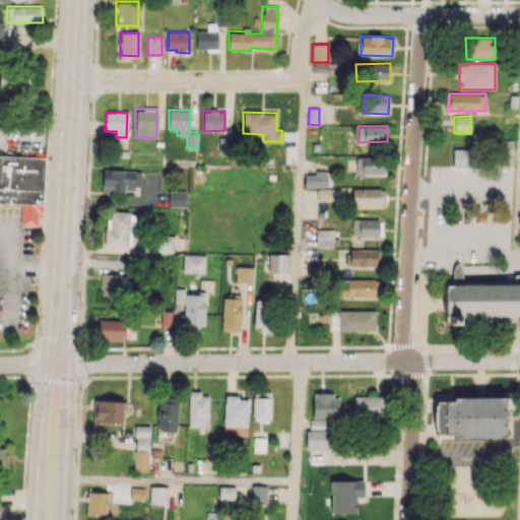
[(453,168),(469,168),(469,148),(453,149),(453,168)]
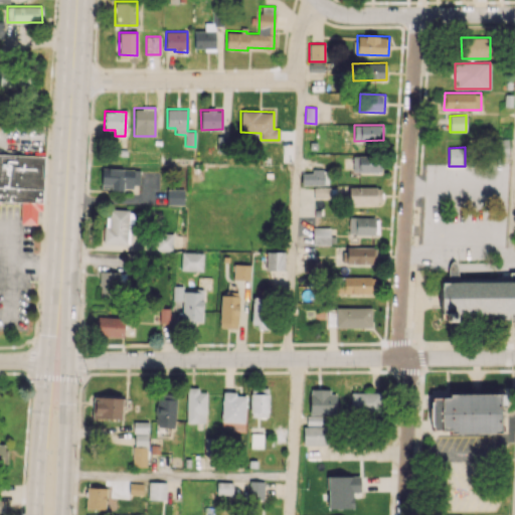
[(0,174),(0,201),(20,202),(20,223),(36,223),(36,211),(42,211),(43,155),(0,154),(0,174)]
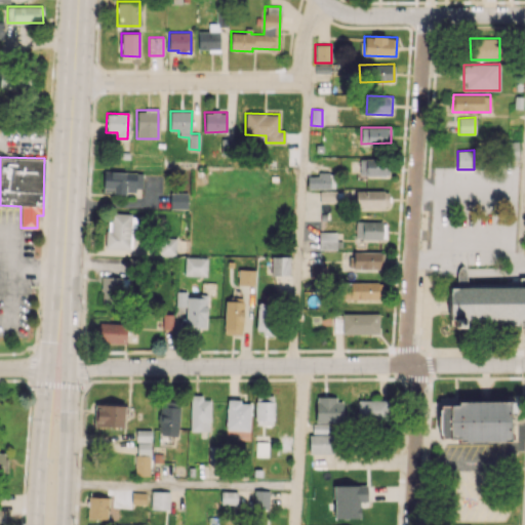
[(359,175),(389,175),(389,158),(359,159),(359,175)]
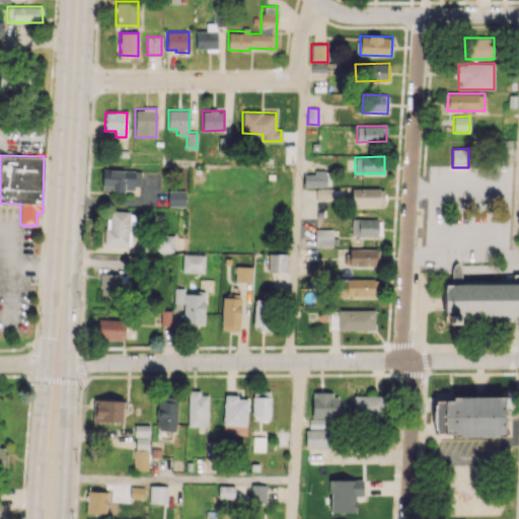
[(141,187),(141,170),(102,169),(101,191),(133,192),(133,187),(141,187)]
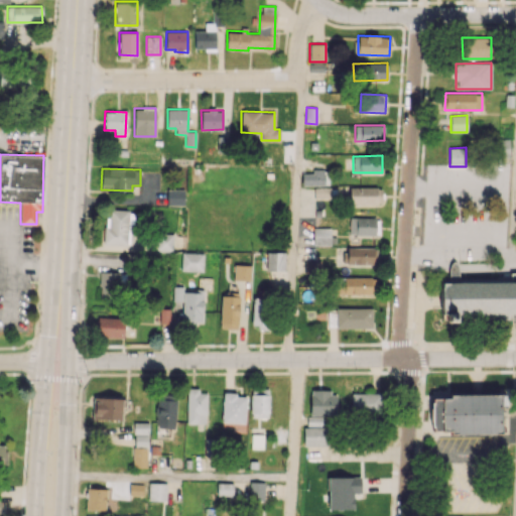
[(324,185),(325,169),(311,168),(311,173),(301,172),(301,184),(324,185)]
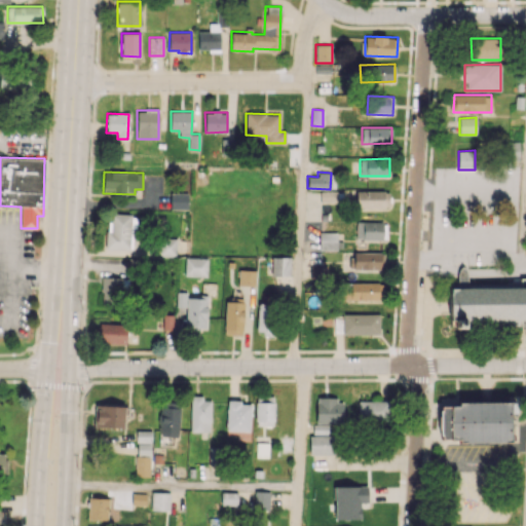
[(355,208),(389,208),(389,191),(357,190),(355,208)]
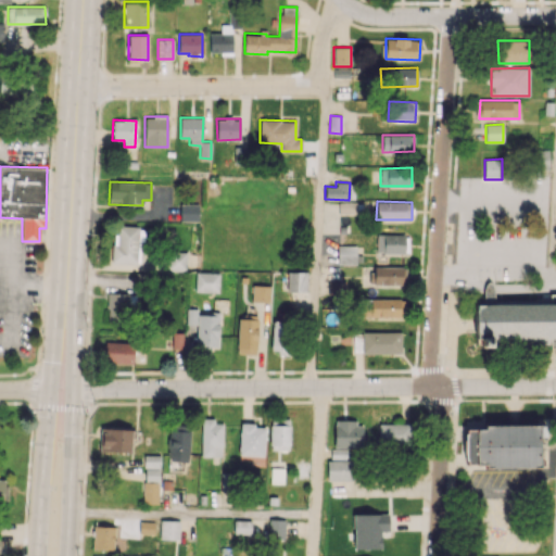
[(338,202),(339,214),(356,214),(356,202),(338,202)]
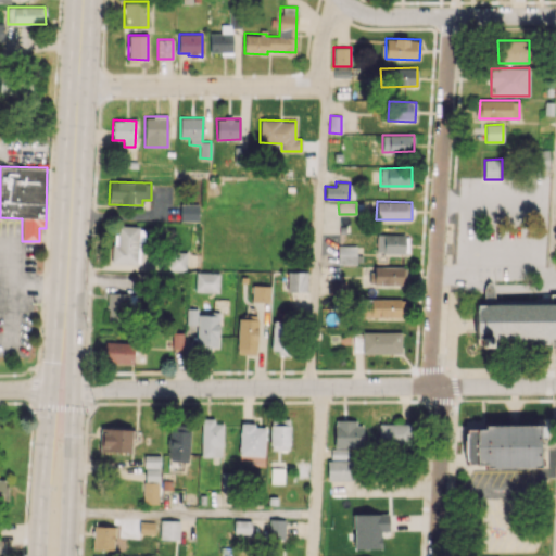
[(199,222),(199,204),(180,204),(180,222),(199,222)]
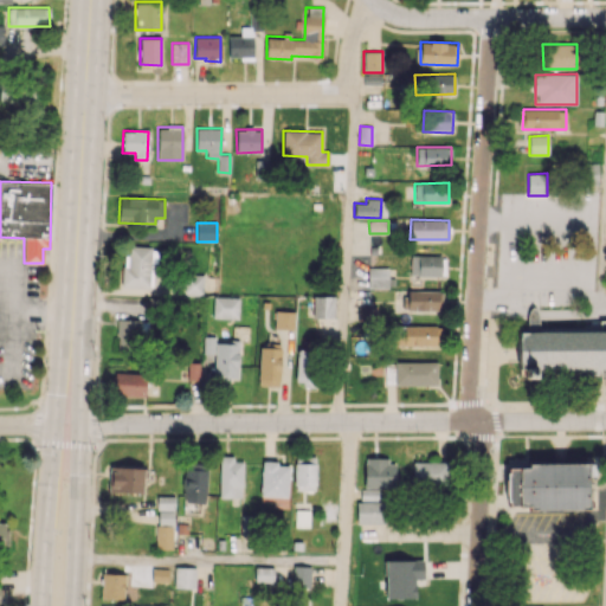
[(152,246),(124,246),(123,287),(150,288),(152,246)]
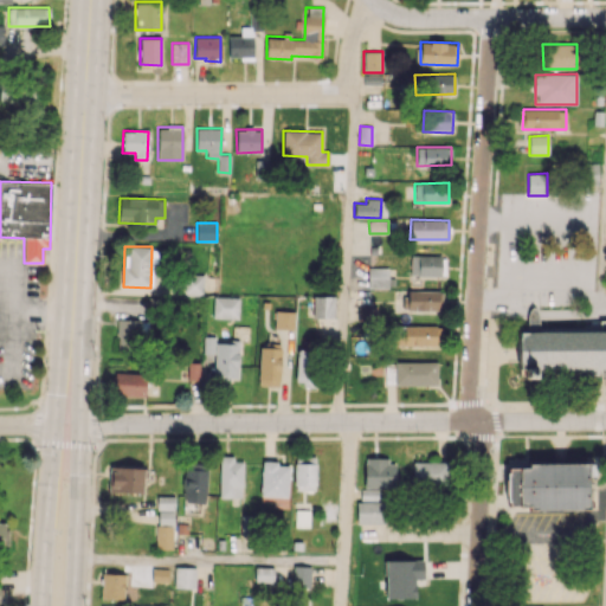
[(440,276),(442,256),(410,256),(410,276),(440,276)]
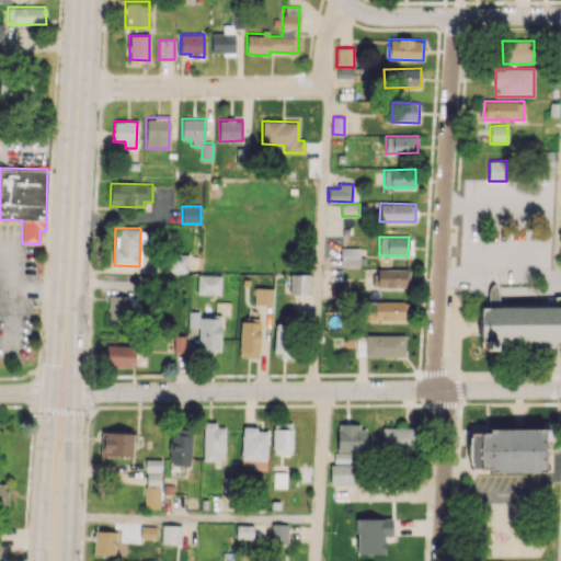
[(358,266),(358,248),(340,248),(340,266),(358,266)]
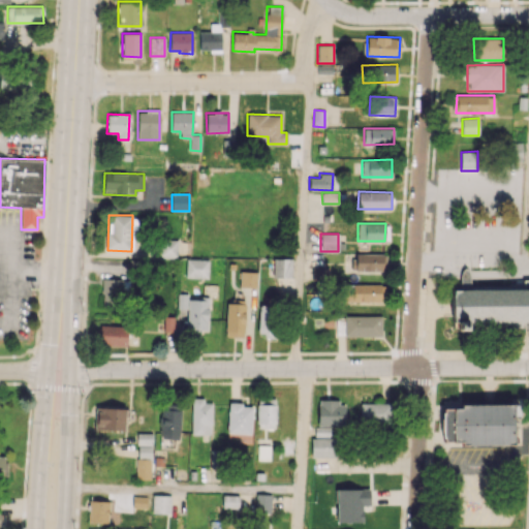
[(159,257),(177,257),(178,240),(159,240),(159,257)]
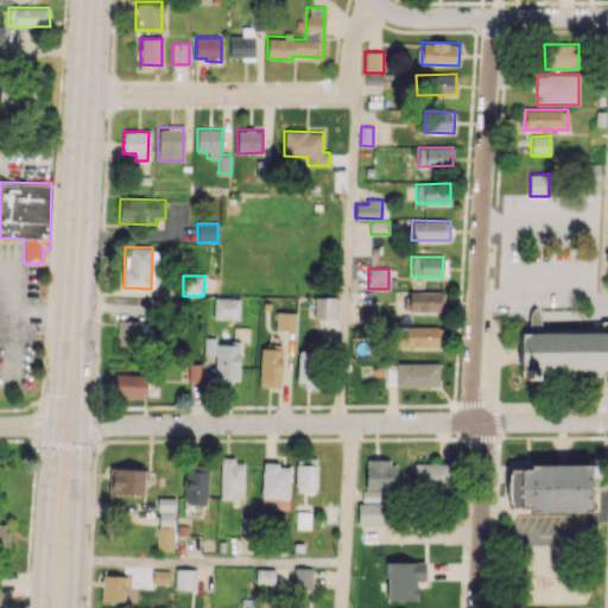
[(443,292),(409,291),(409,311),(443,311),(443,292)]
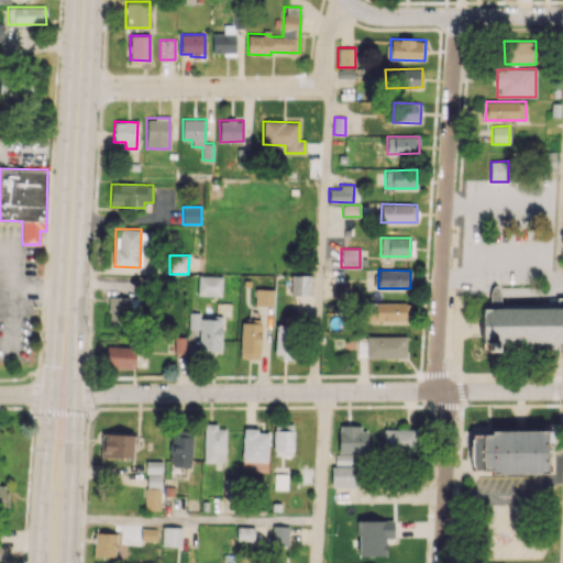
[(365,271),(351,271),(350,300),(365,300),(365,271)]
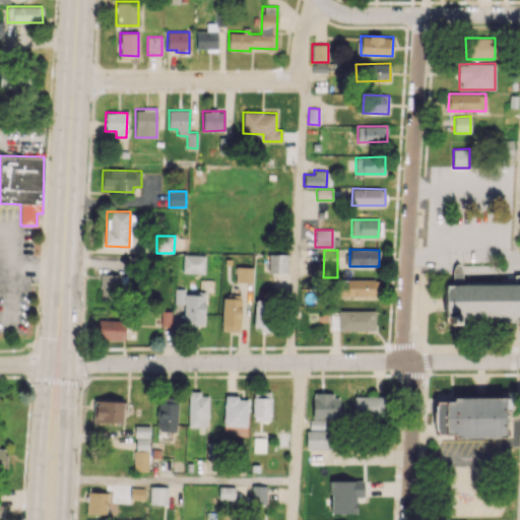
[(182,273),(204,273),(205,255),(183,254),(182,273)]
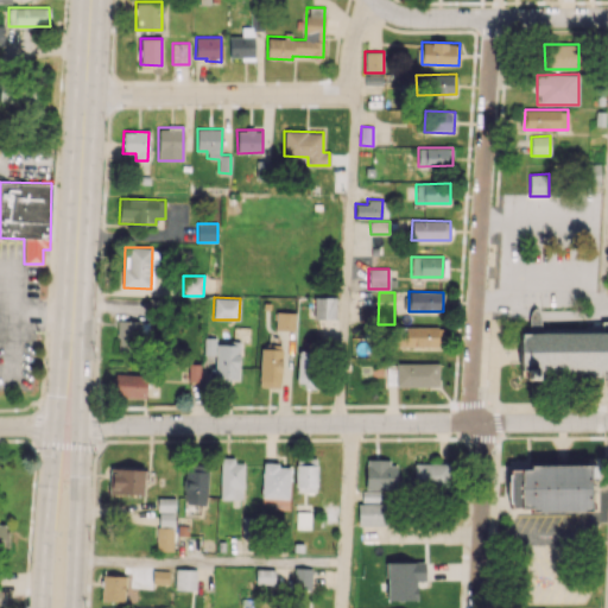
[(314,318),(335,318),(336,297),(315,297),(314,318)]
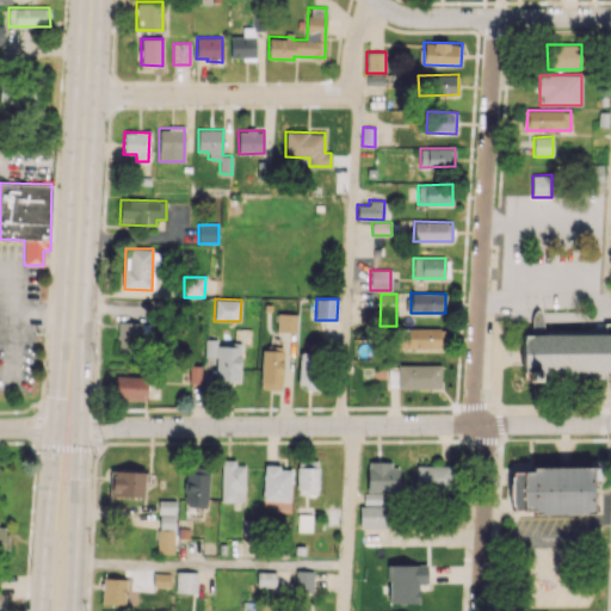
[(297,332),(297,314),(277,313),(277,331),(297,332)]
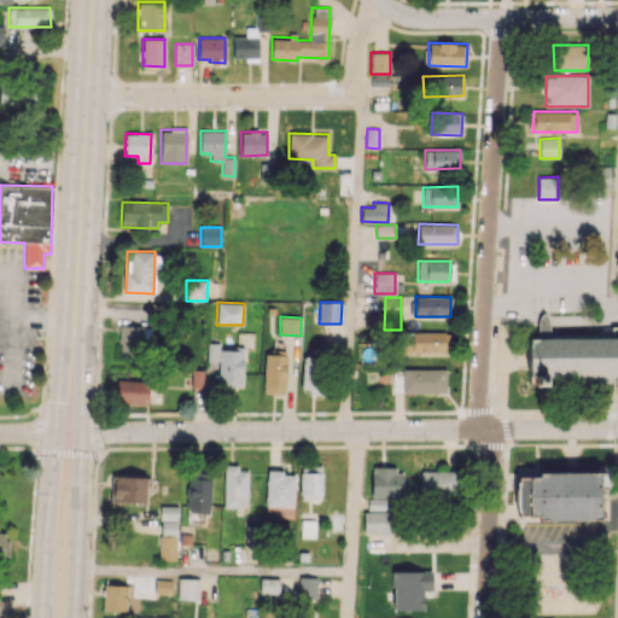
[(145,360),(146,326),(120,326),(120,360),(145,360)]
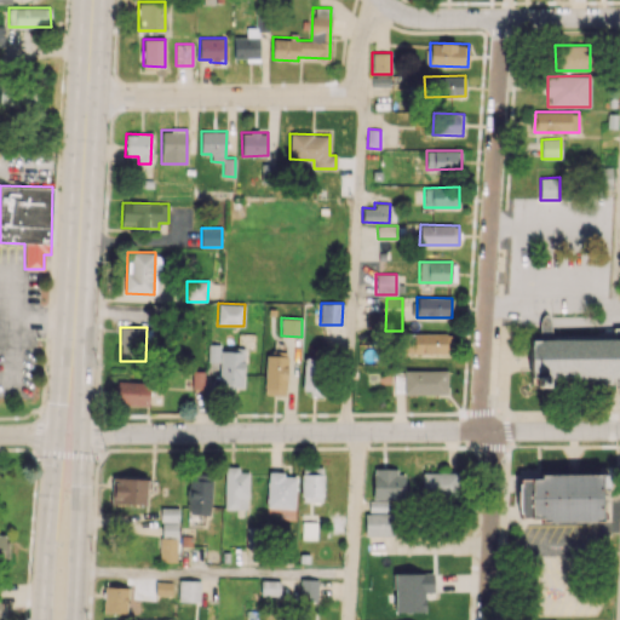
[(529,339),(529,384),(545,384),(545,379),(619,378),(619,327),(613,328),(613,338),(529,339)]
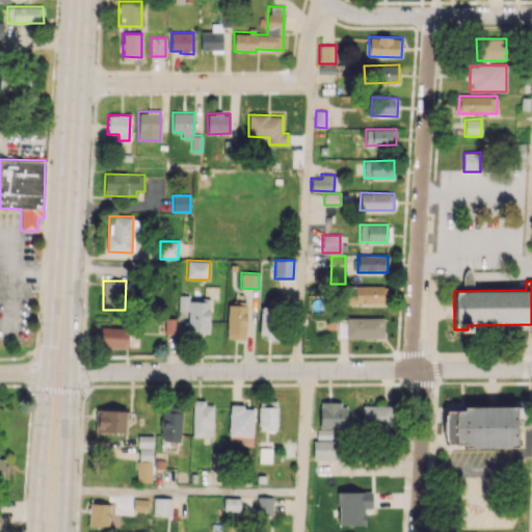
[(343,304),(386,303),(386,286),(342,287),(343,304)]
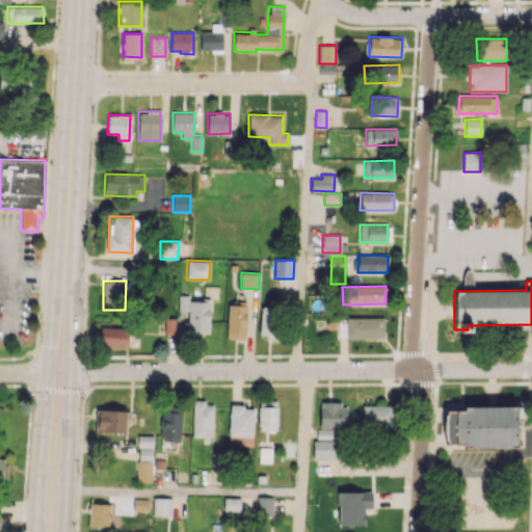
[(179,311),(188,311),(188,295),(178,295),(179,311)]
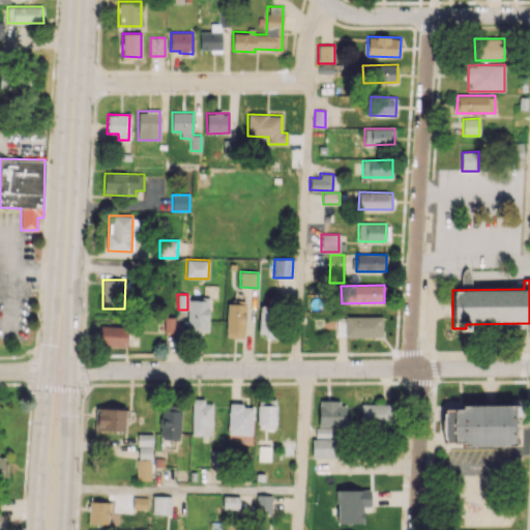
[(209,296),(188,296),(187,330),(208,330),(209,296)]
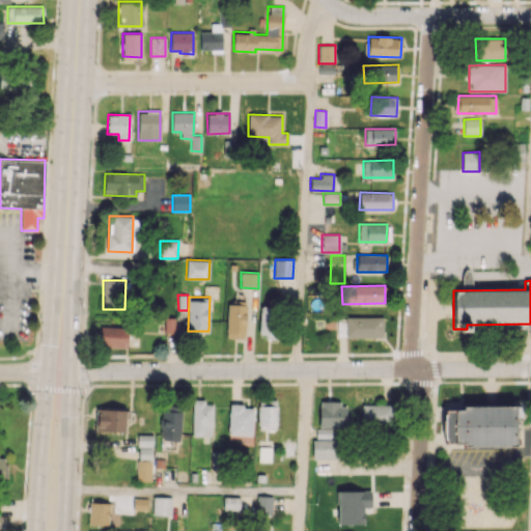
[(227,302),(226,338),(245,338),(246,302),(227,302)]
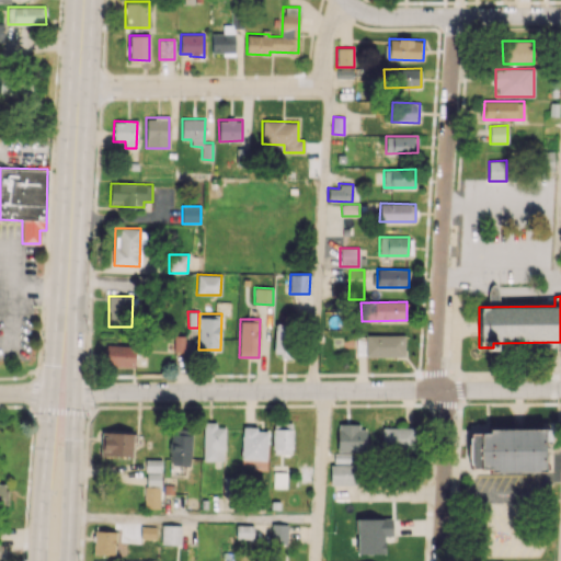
[(289,356),(290,325),(275,324),(274,355),(289,356)]
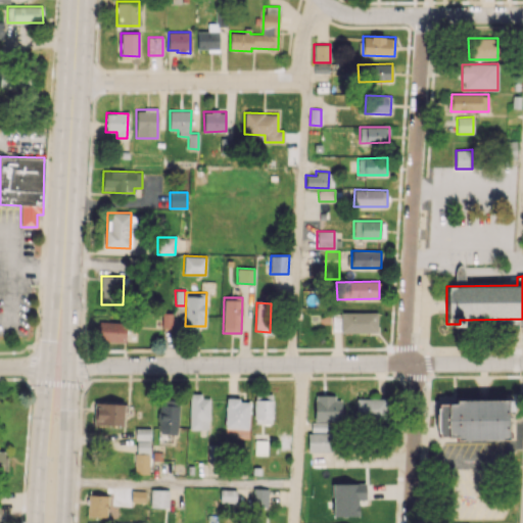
[(340,312),(340,332),(377,332),(377,313),(340,312)]
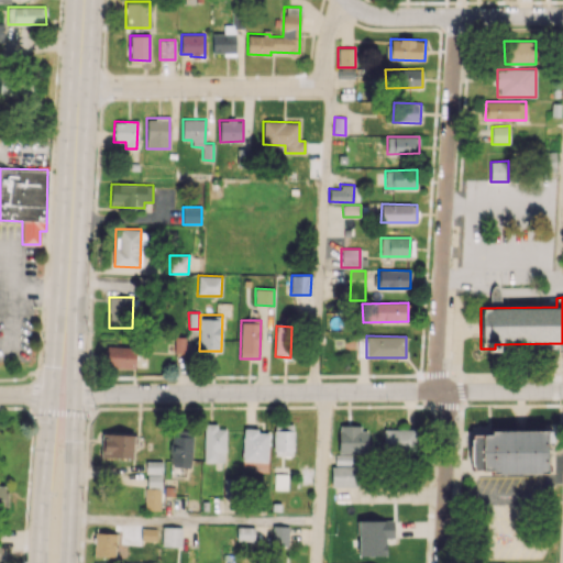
[(106,367),(134,368),(135,346),(106,345),(106,367)]
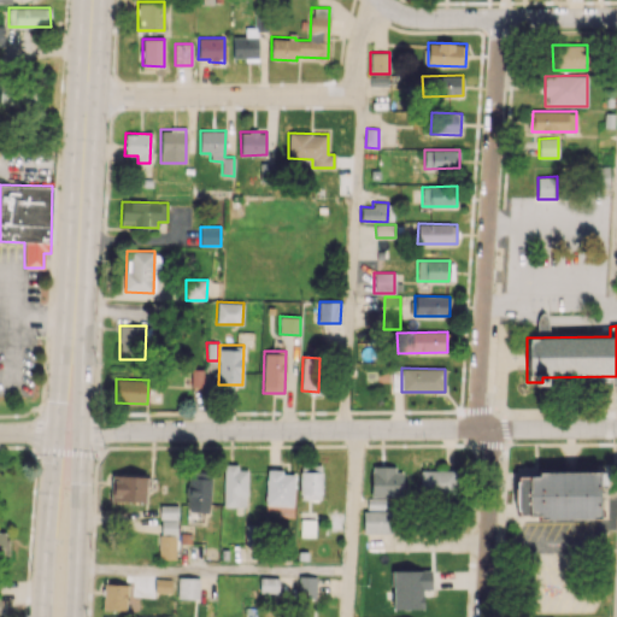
[(247,470),(238,469),(238,464),(223,464),(223,507),(247,507),(247,470)]
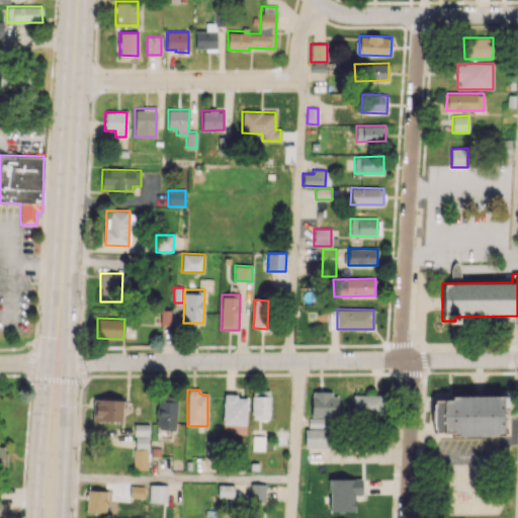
[(500,396),(450,396),(450,400),(433,400),(433,434),(500,434),(501,408),(511,408),(511,390),(500,390),(500,396)]
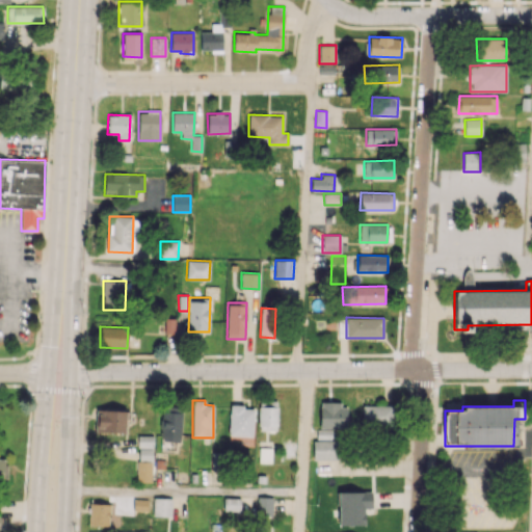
[(277,401),(259,401),(259,430),(276,430),(277,401)]
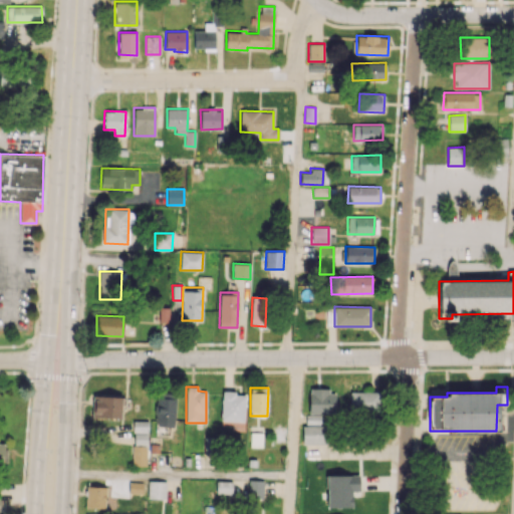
[(335,390),(308,391),(308,415),(335,414),(335,390)]
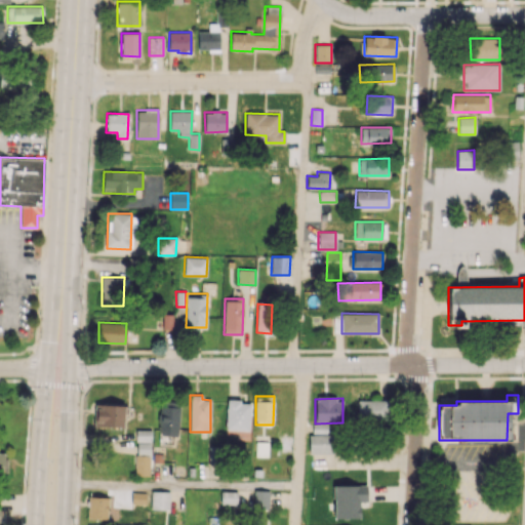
[(227,400),(226,430),(249,431),(250,401),(227,400)]
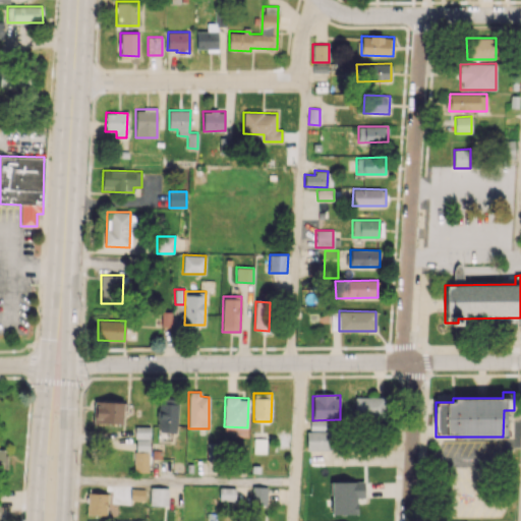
[(384,417),(385,397),(355,397),(354,417),(384,417)]
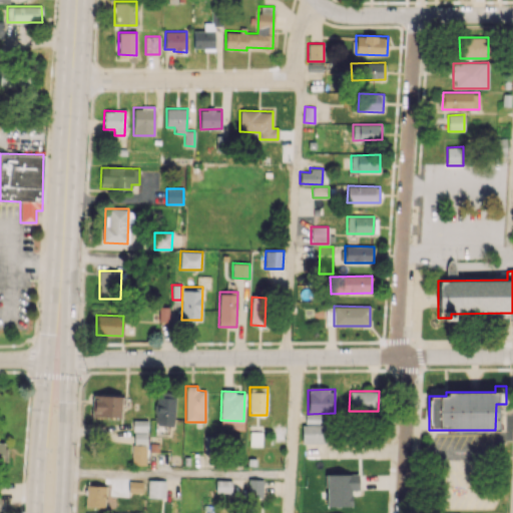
[(175,394),(155,393),(154,425),(174,426),(175,394)]
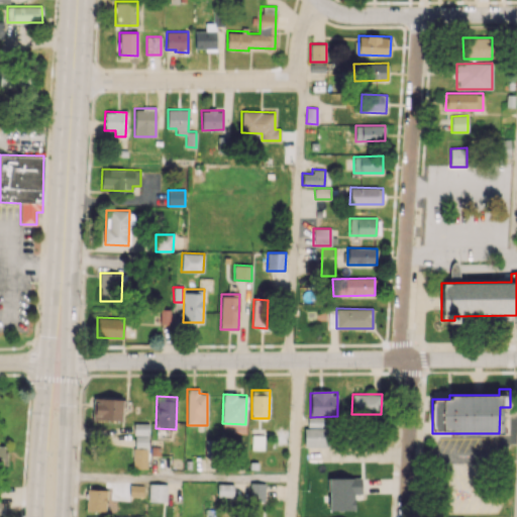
[(122,420),(122,398),(94,397),(94,420),(122,420)]
